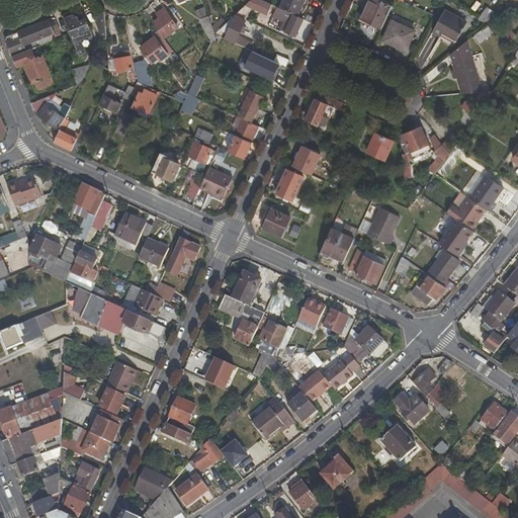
[(251,0),(248,3),(244,7),(236,15),(246,20),(252,6),(268,13),(272,5),(261,0),(251,0)]
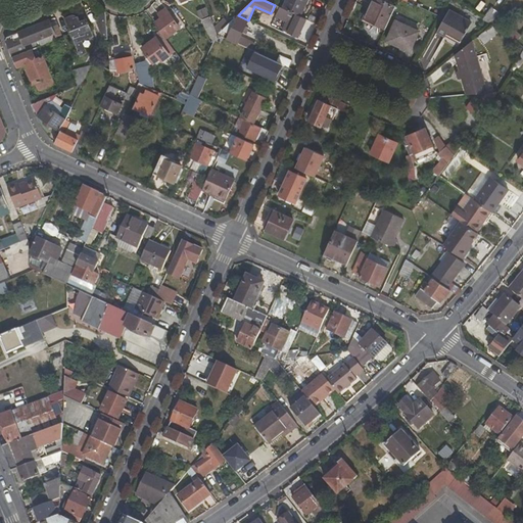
[(290,11),(296,14),(300,16),(305,7),(307,0),(286,0),(283,8),(290,11)]
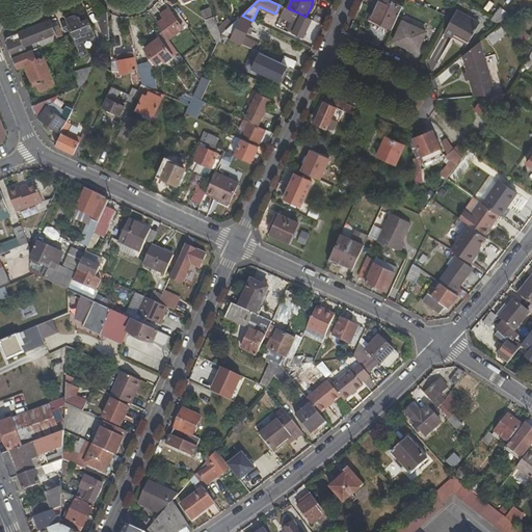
[(384,26),(386,25),(394,29),(403,7),(387,0),(381,0),(378,7),(374,6),(369,19),(384,26)]
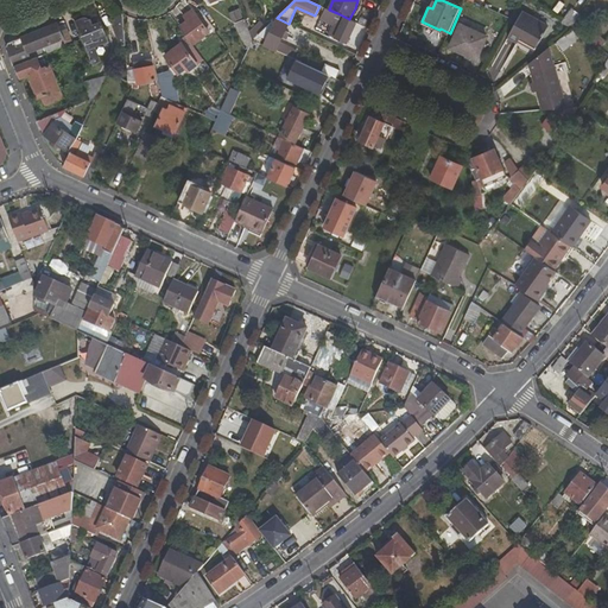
[(582,14),(571,8),(563,21),(572,29),(582,14)]
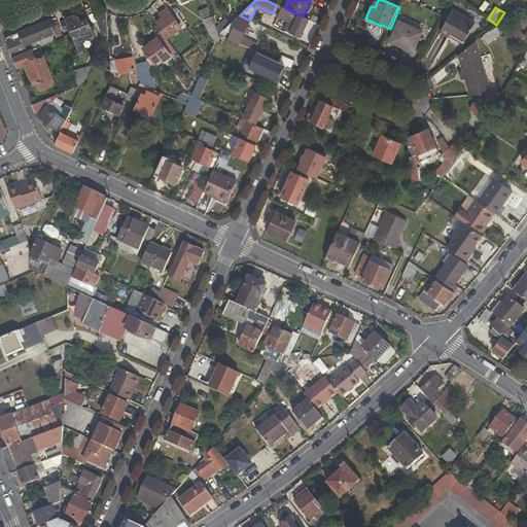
[(450,36),(463,43),(476,22),(453,9),(440,33),(449,37),(450,36)]
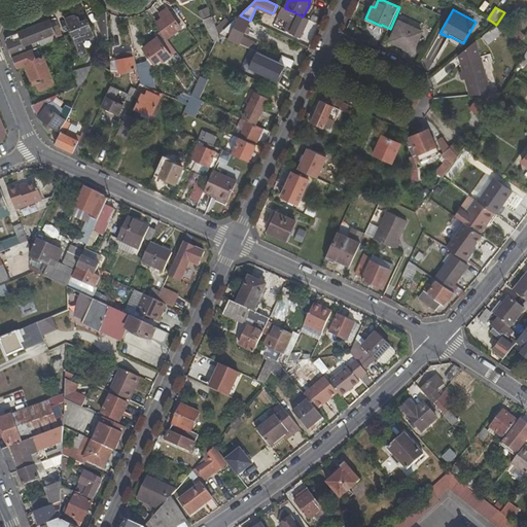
[(109,39),(107,20),(106,11),(98,14),(100,29),(105,39),(109,39)]
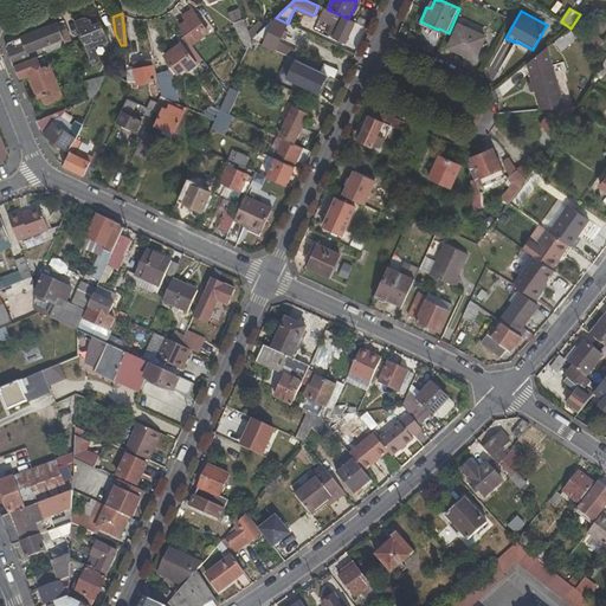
[(193,43),(208,32),(195,14),(187,20),(181,25),(193,43)]
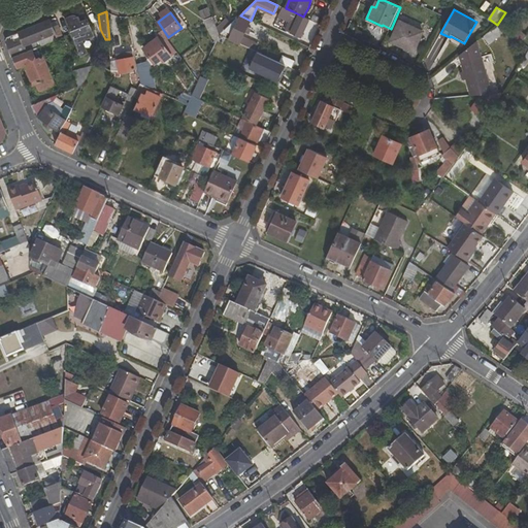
[(79,17),(74,14),(66,18),(72,34),(81,57),(88,53),(84,41),(94,37),(87,19),(80,21),(79,17)]
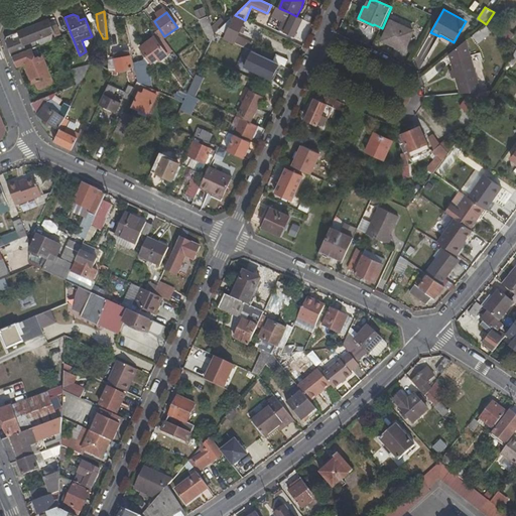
[(242,26),(245,20),(235,15),(226,23),(216,33),(222,35),(223,35),(223,37),(234,42),(239,32),(244,34),(246,28),(242,26)]
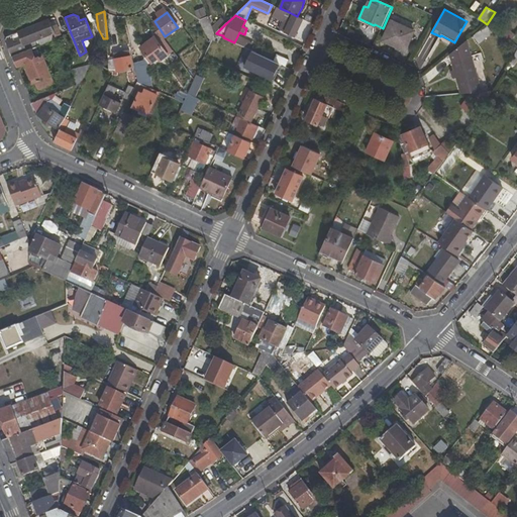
[(212,26),(208,16),(201,20),(212,40),(215,34),(212,26)]
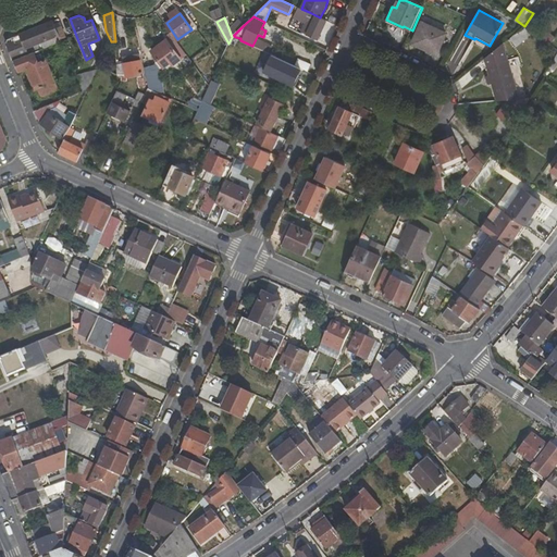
[(232,37),(233,36),(244,25),(239,20),(229,28),(232,37)]
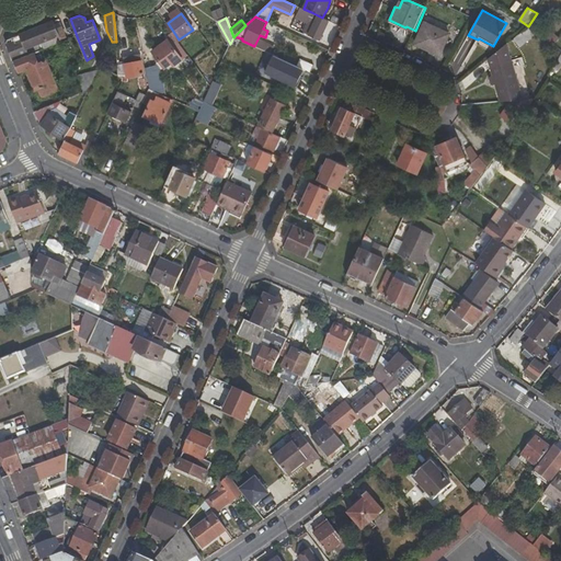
[(54,21),(10,38),(9,45),(14,60),(15,60),(42,49),(63,42),(61,39),(67,36),(61,23),(56,25),(54,21)]
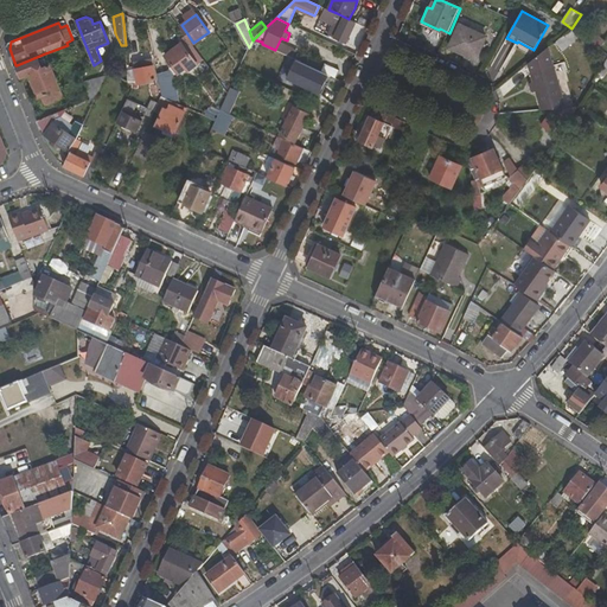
[(475,59),(486,37),(460,25),(449,48),(475,59)]
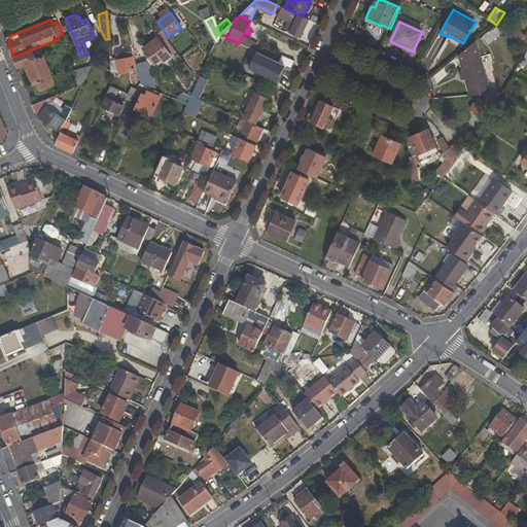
[(526,34),(518,30),(513,37),(521,42),(526,34)]
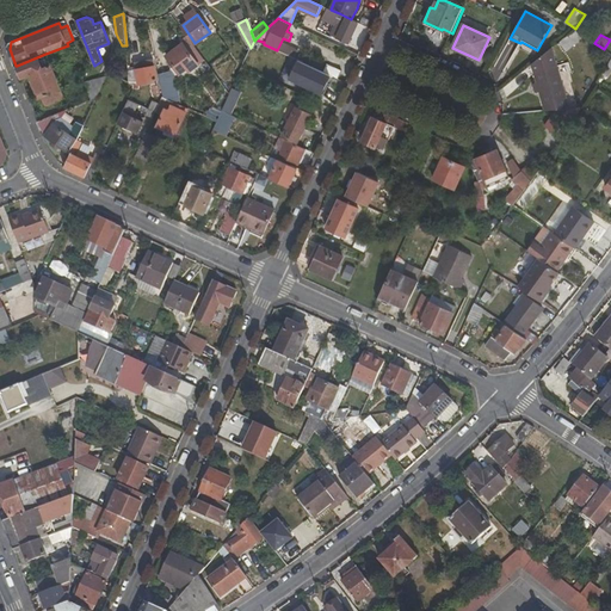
[(199,62),(204,60),(190,39),(167,56),(180,73),(187,68),(190,72),(199,65),(199,62)]
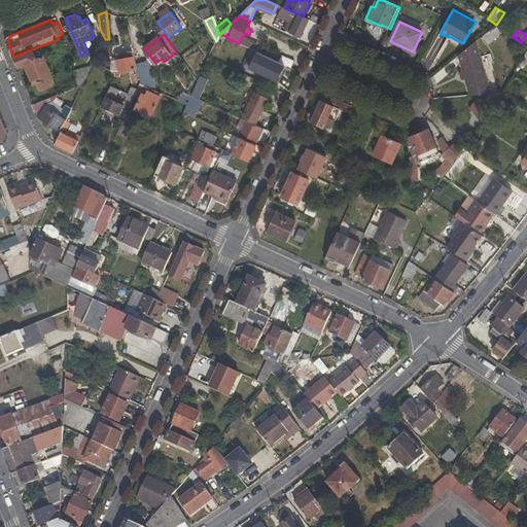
[(216,61),(226,38),(219,35),(216,41),(209,58),(216,61)]
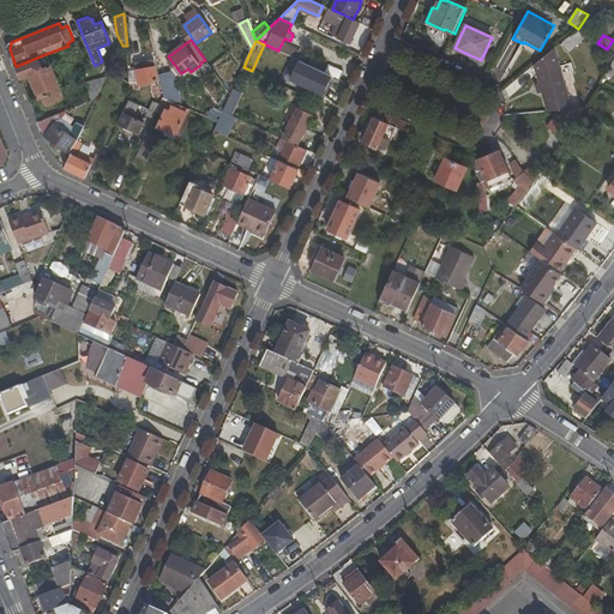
[(76,56),(86,53),(83,42),(73,46),(76,56)]
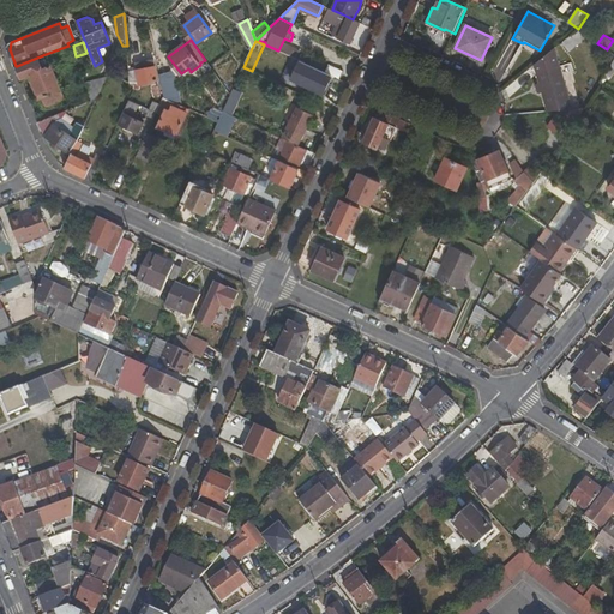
[(543,91),(549,110),(559,110),(572,109),(554,48),(535,62),(541,83),(536,85),(539,92),(543,91)]
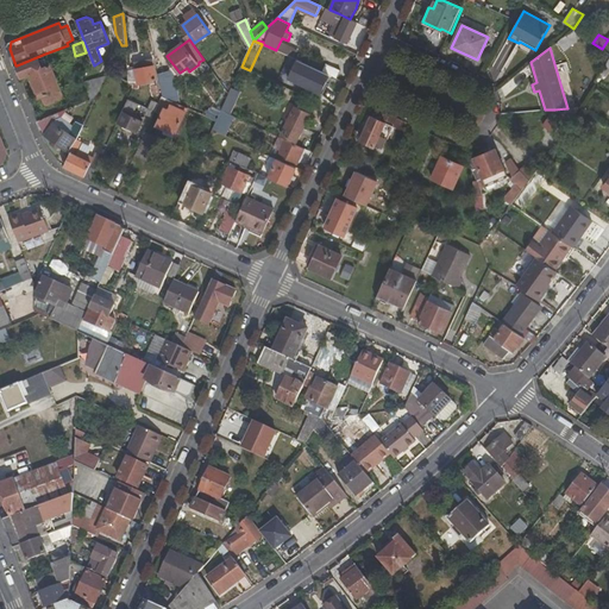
[(50,63),(49,64),(45,54),(17,66),(22,79),(31,75),(44,107),(64,99),(50,63)]
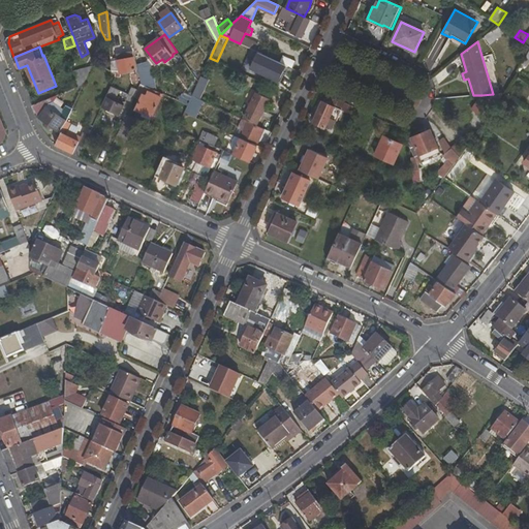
[(296,61),(283,55),(280,62),(284,64),(292,68),(296,61)]
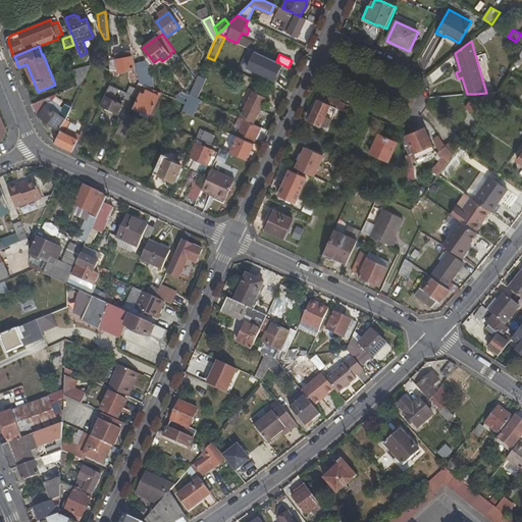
[(273,80),(280,63),(276,61),(264,56),(260,65),(257,64),(254,70),(261,74),(266,76),(273,80)]
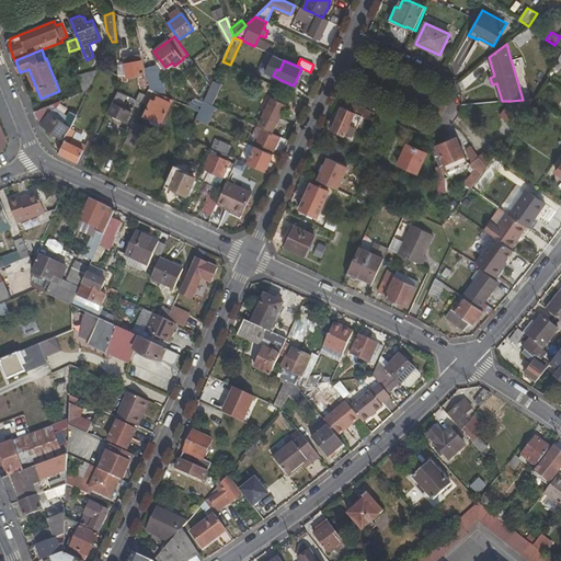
[(138,75),(147,73),(144,61),(118,66),(118,76),(126,76),(126,79),(138,77),(138,75)]
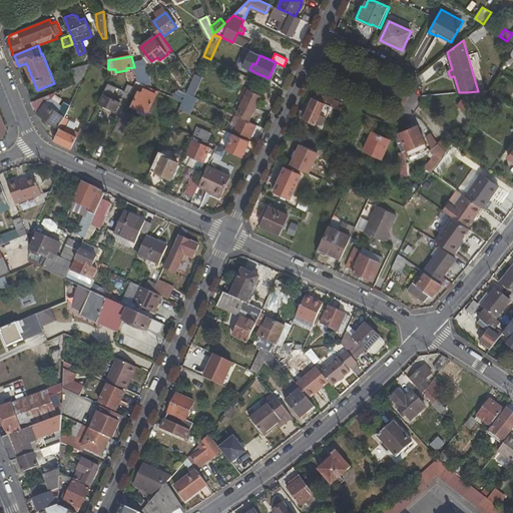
[(76,84),(81,83),(89,64),(71,70),(76,84)]
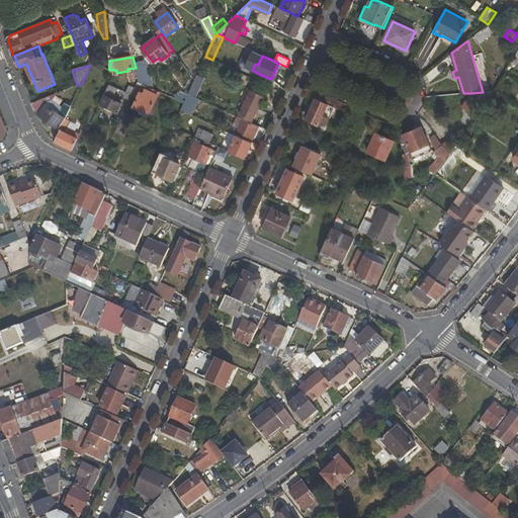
[(149,86),(144,66),(136,68),(139,82),(149,86)]
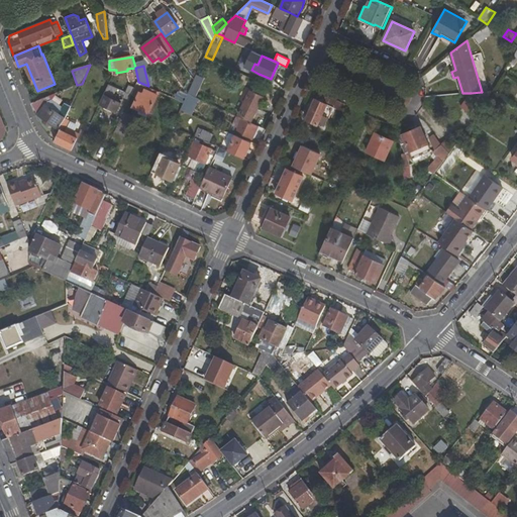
[(203,83),(194,79),(194,80),(188,94),(196,97),(203,83)]
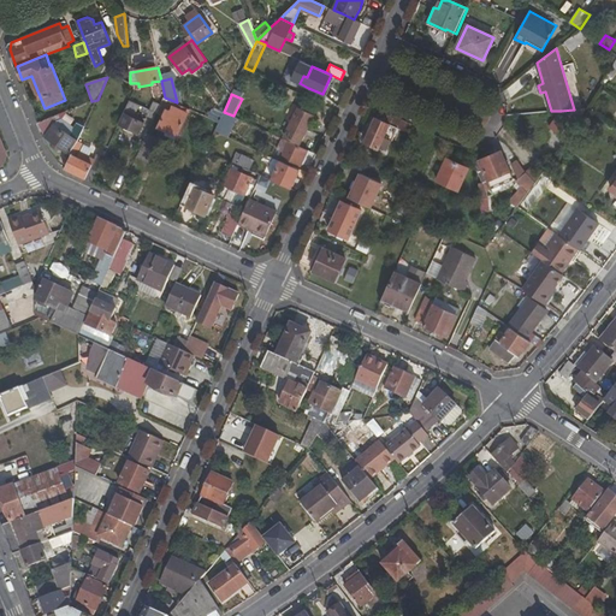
[(173,106),(177,102),(165,98),(161,104),(158,113),(157,114),(164,118),(160,125),(178,135),(183,124),(169,118),(173,106)]
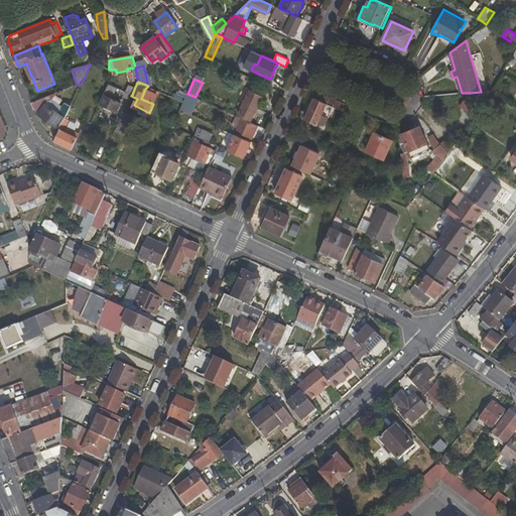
[(132,95),(126,92),(109,84),(100,104),(117,112),(122,103),(115,100),(116,96),(114,95),(116,91),(124,95),(124,98),(129,101),(131,96),(132,95)]
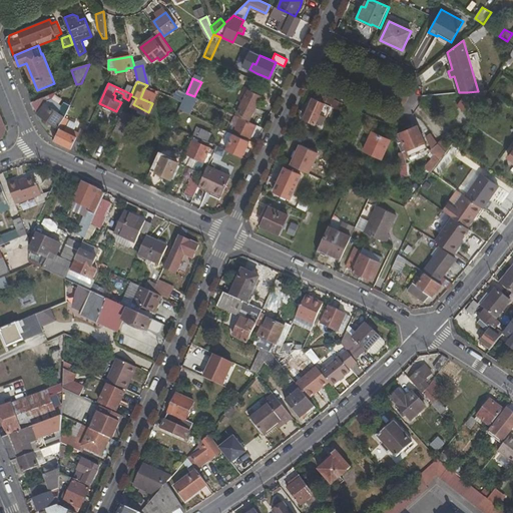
[(134,86),(128,84),(125,91),(131,94),(134,86)]
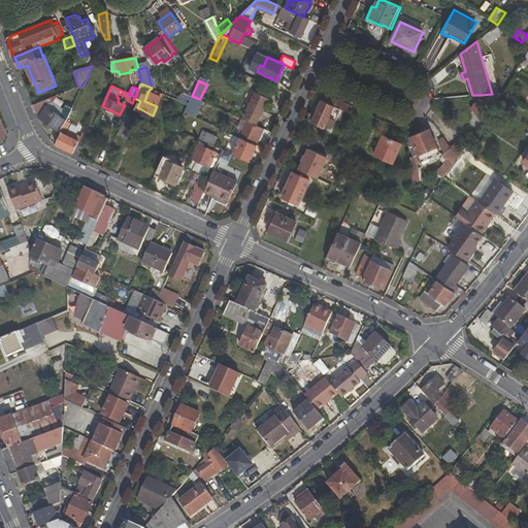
[(157,106),(161,97),(149,91),(144,101),(157,106)]
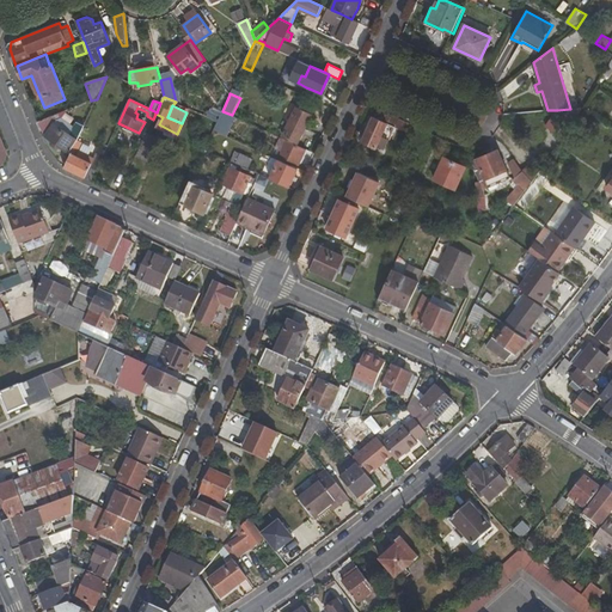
[(282,136),(298,144),(312,116),(297,108),(282,136)]
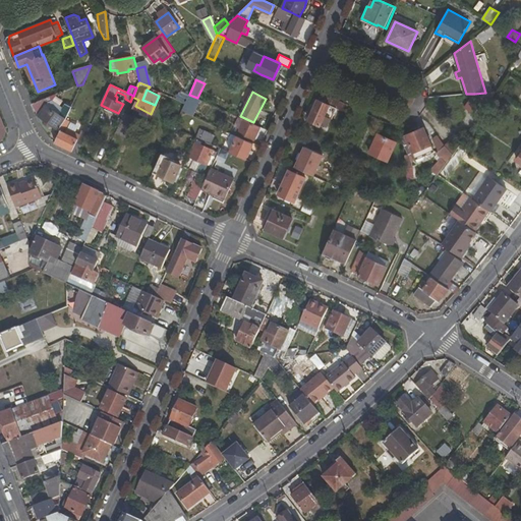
[(477,116),(495,93),(485,93),(474,94),(465,108),(477,116)]
